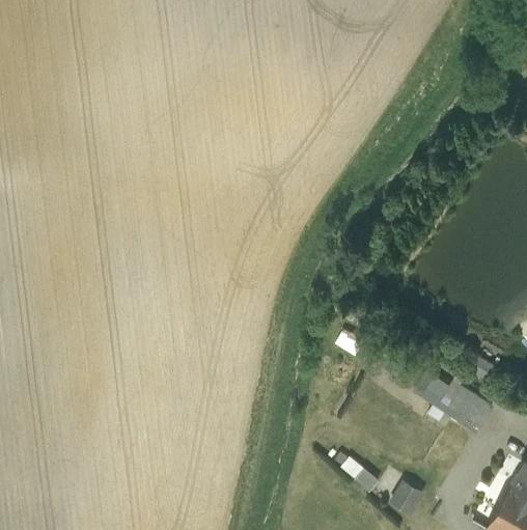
[(355,355),(363,339),(342,329),(334,343),(355,355)]
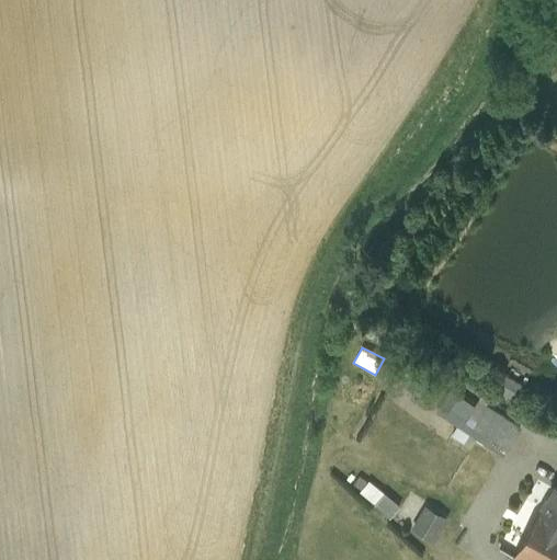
[(510,425),(450,391),(430,429),(489,461),(510,425)]
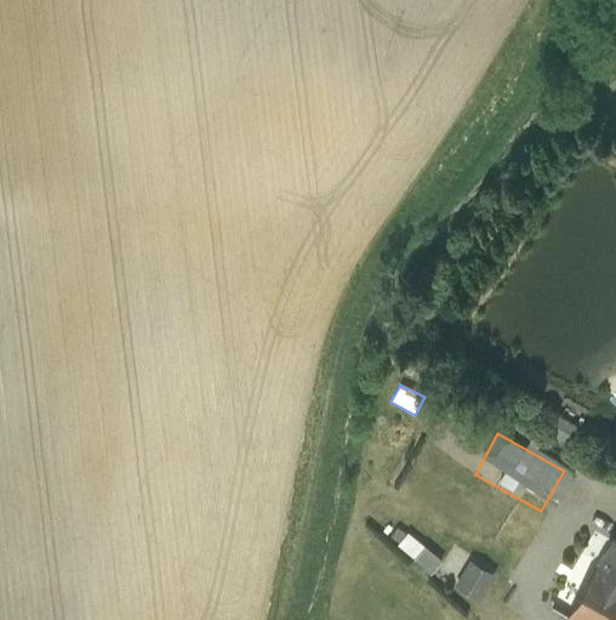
[(409,533),(397,547),(433,575),(444,561),(409,533)]
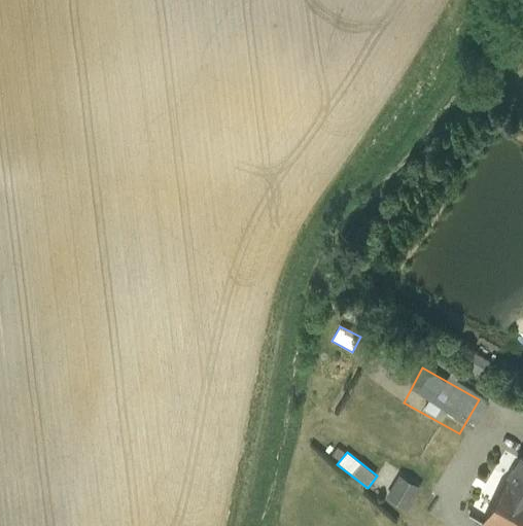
[(398,476),(386,499),(410,512),(422,487),(398,476)]
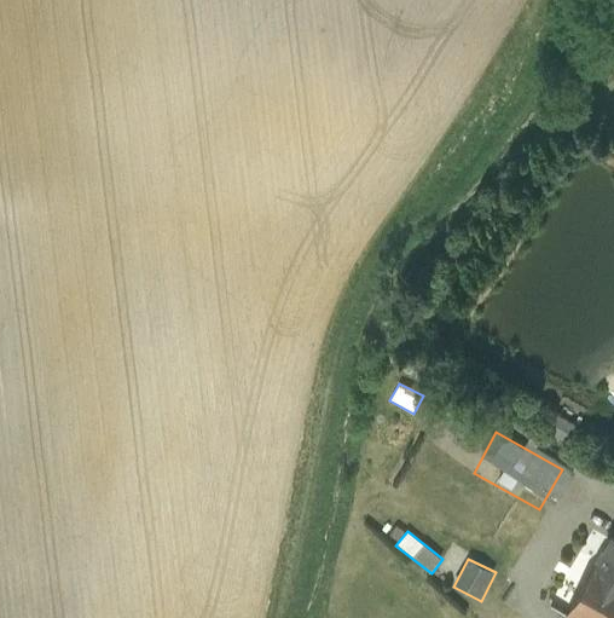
[(613,577),(600,569),(571,617),(608,617),(613,607),(613,577)]
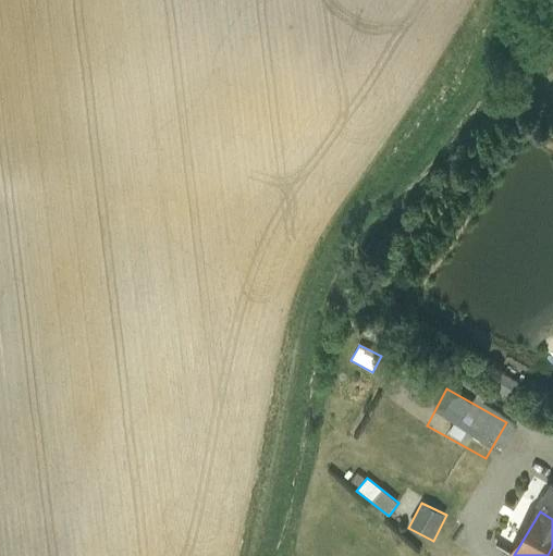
All buildings are outlined.
